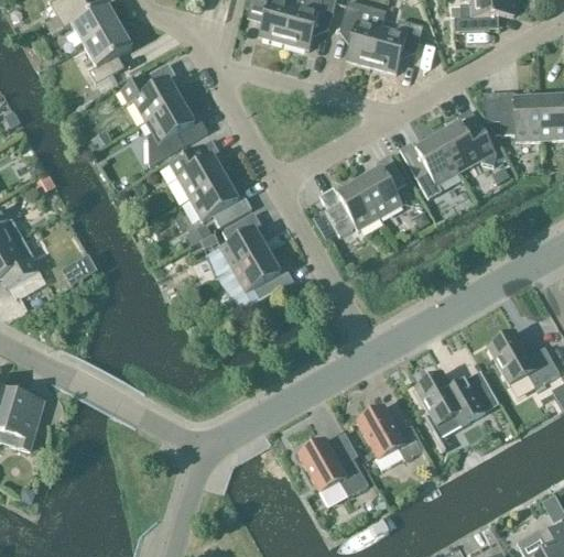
[(53,0),(50,2),(56,14),(80,1),(79,0),(53,0)]
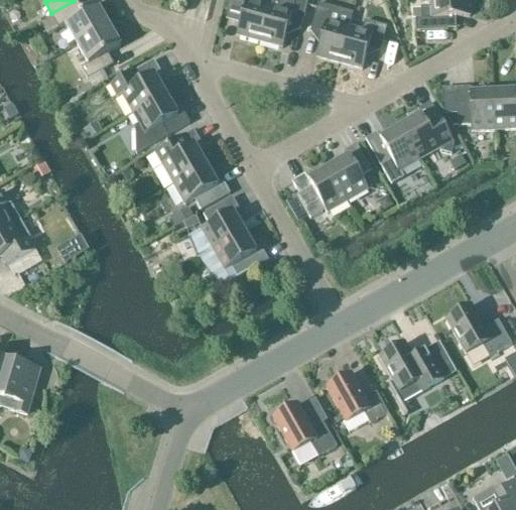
[(242,10),(237,32),(259,38),(269,2),(260,0),(231,0),(229,7),(242,10)]
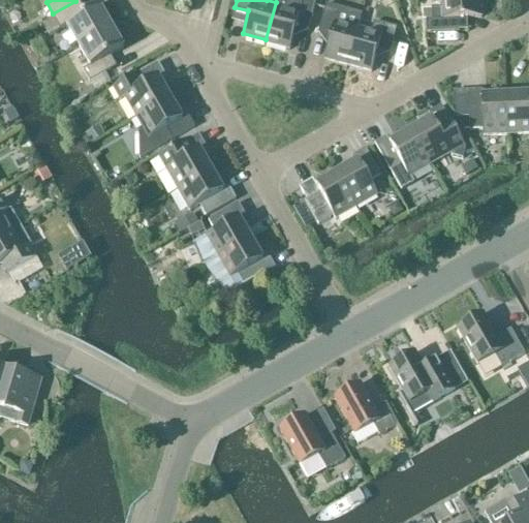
[(289,45),(296,23),(308,26),(315,0),(277,0),(276,2),(266,39),(289,45)]
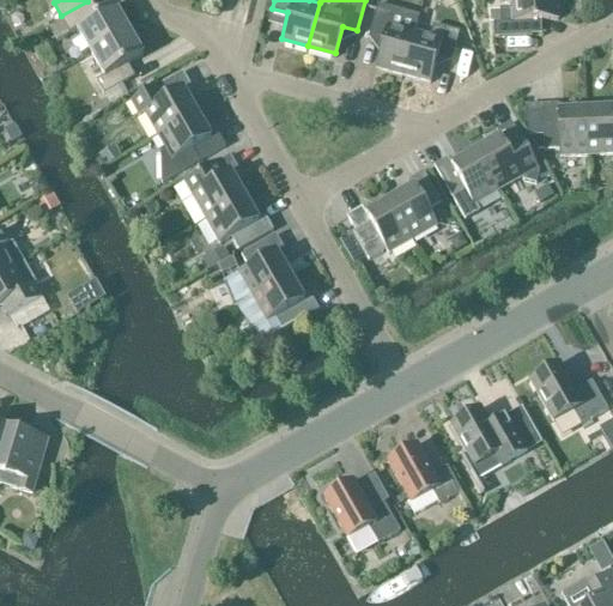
[(493,19),(493,34),(540,31),(540,16),(558,16),(557,0),(513,0),(513,5),(489,6),(490,19),(493,19)]
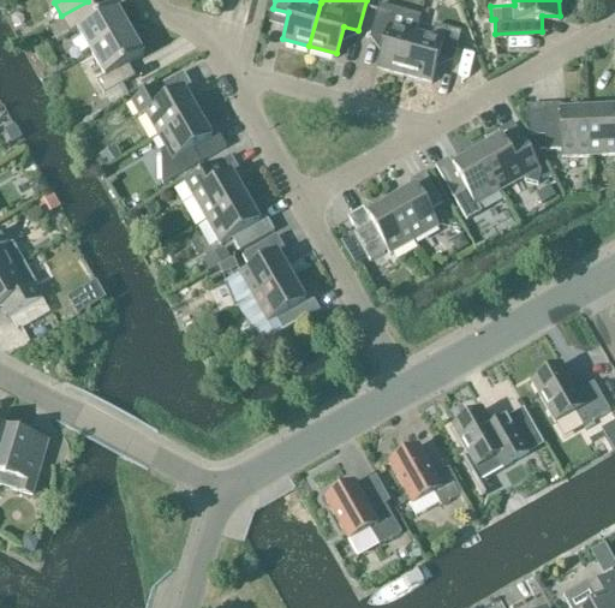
[(95,13),(88,1),(61,16),(70,30),(78,25),(91,48),(130,27),(115,1),(95,13)]
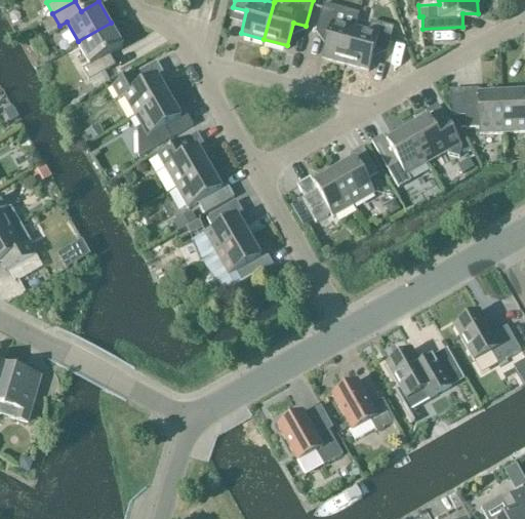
[(328,32),(322,54),(346,61),(355,24),(342,21),(345,10),(322,4),(316,29),(328,32)]
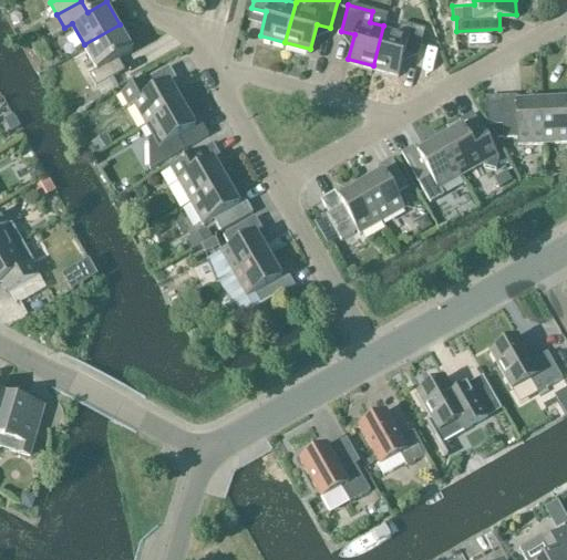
[(398,30),(383,26),(373,65),(399,72),(404,49),(418,52),(425,26),(401,19),(398,30)]
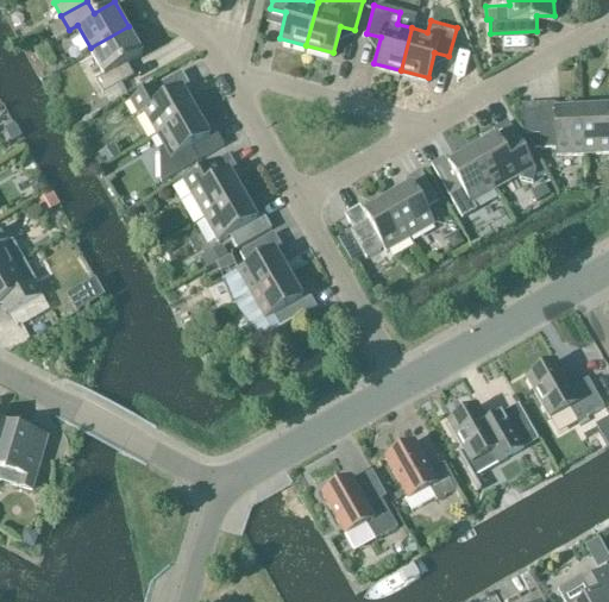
[(142,51),(129,26),(90,48),(104,71),(95,76),(104,89),(130,75),(123,62),(142,51)]
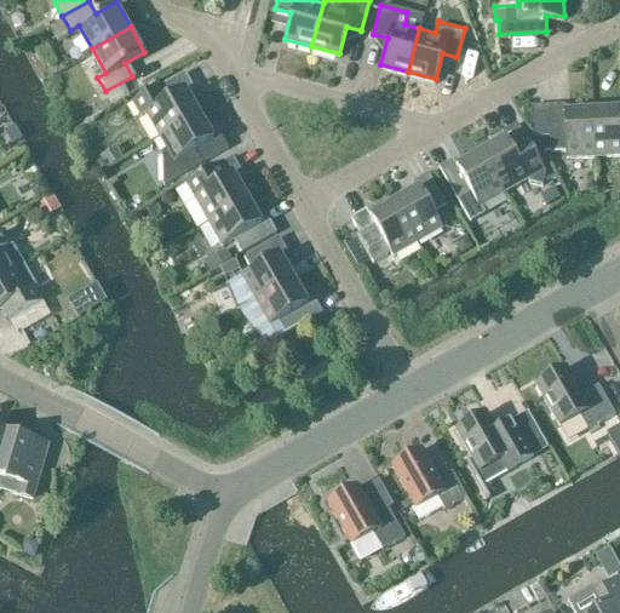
[(185,68),(159,84),(132,98),(141,113),(147,109),(160,133),(199,110),(185,86),(193,81),(185,68)]
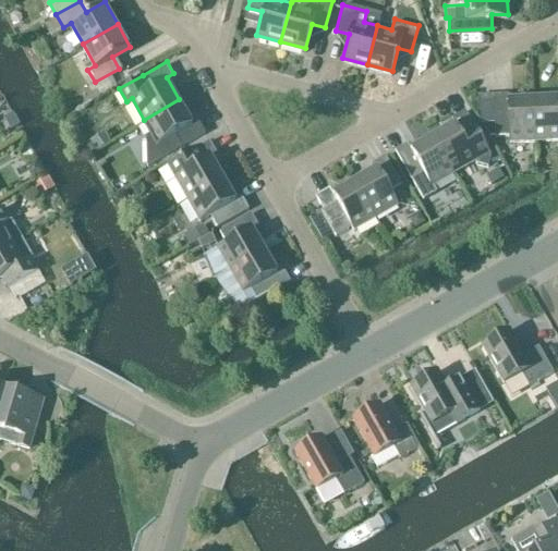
[(509,132),(509,138),(535,137),(533,97),(508,98),(508,89),(493,90),(495,133),(509,132)]
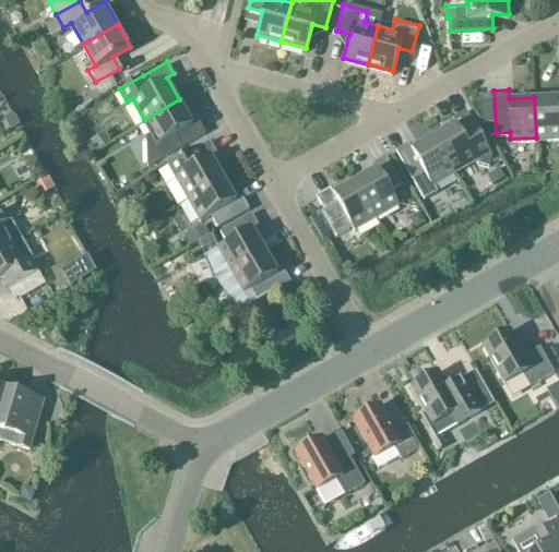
[(558,95),(534,97),(536,138),(558,136),(558,95)]
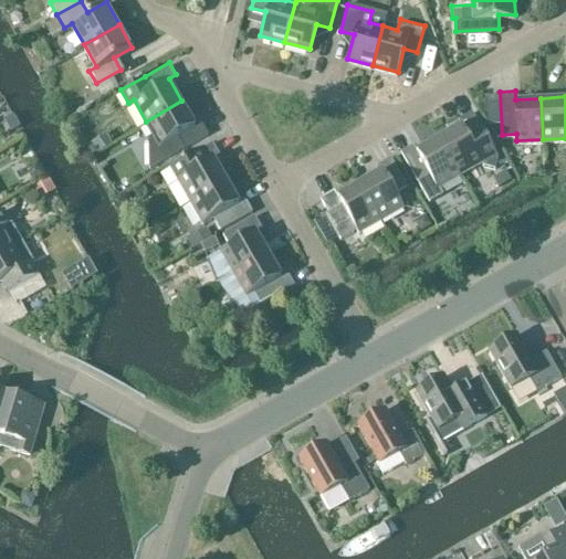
[(195,123),(181,101),(146,122),(153,133),(149,135),(149,165),(209,132),(201,119),(195,123)]
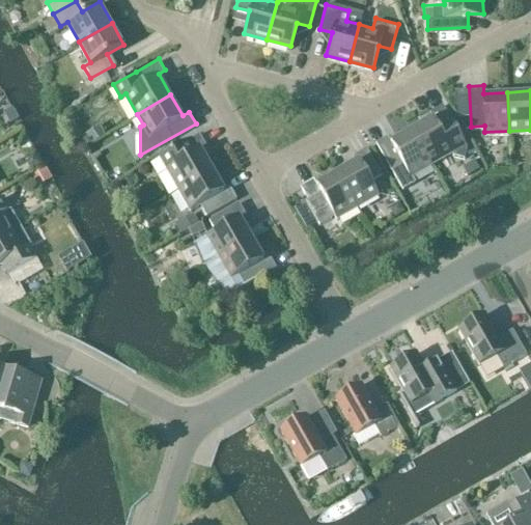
[(465,156),(468,145),(443,102),(429,109),(434,116),(412,128),(431,162),(452,149),(453,153),(465,156)]
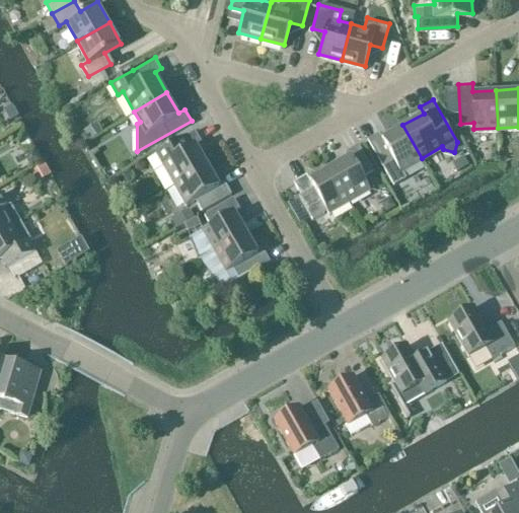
[(422,158),(402,125),(382,137),(379,130),(367,137),(393,181),(404,175),(401,169),(422,158)]
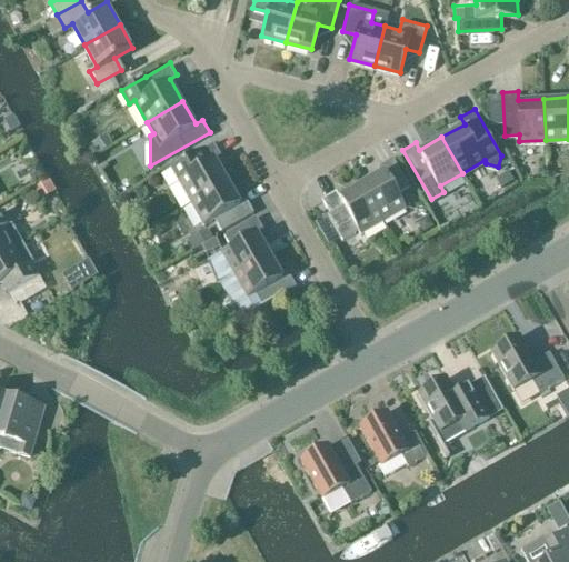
[(221,152),(215,140),(171,164),(191,199),(208,190),(227,179),(215,157),(221,152)]
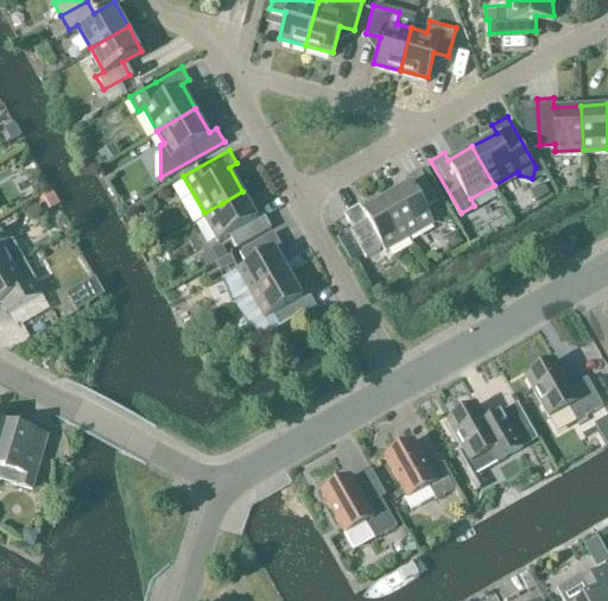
[(410,233),(434,220),(425,204),(437,197),(420,166),(407,174),(411,181),(387,195),(410,233)]
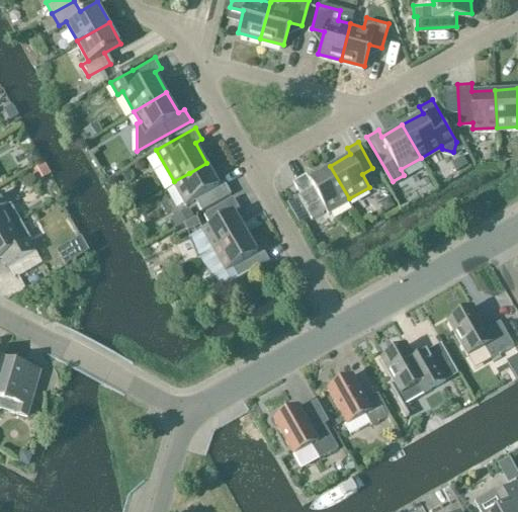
[(206,163),(189,173),(174,181),(186,202),(195,196),(201,207),(231,191),(225,179),(219,183),(206,163)]
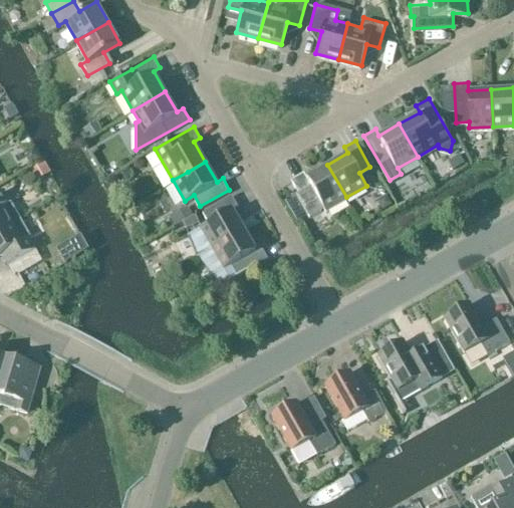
[(310,217),(346,197),(331,172),(327,165),(307,176),(303,170),(290,178),(298,191),(296,192),(310,217)]
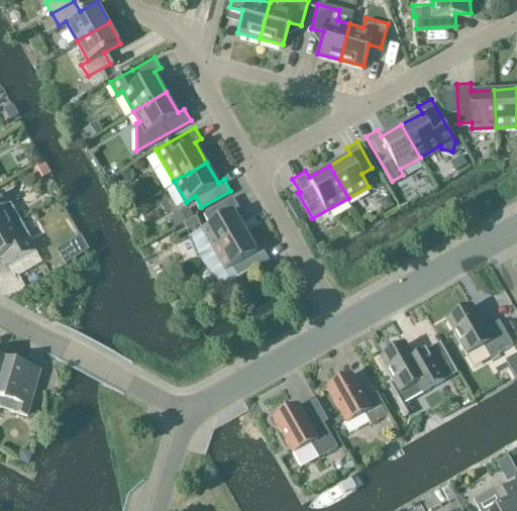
[(127,167),(117,173),(123,182),(133,177),(127,167)]
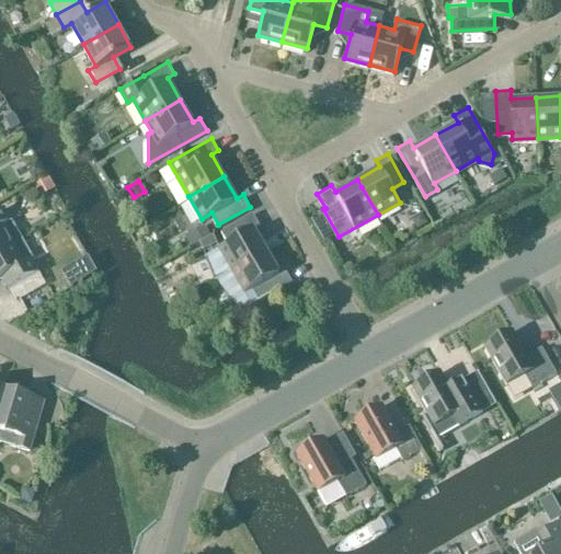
[(0,247),(22,235),(4,204),(0,206),(0,247)]
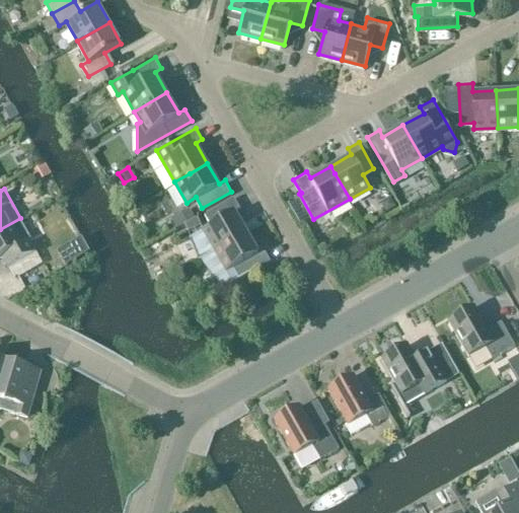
[(385,196),(383,203),(386,208),(396,203),(391,193),(385,196)]
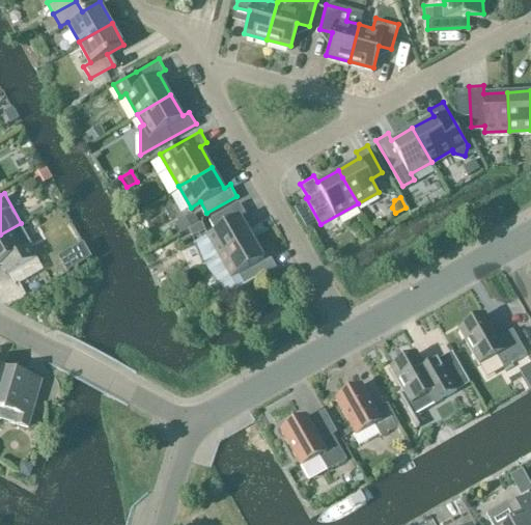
[(203,264),(251,236),(240,215),(246,211),(240,199),(210,217),(216,228),(195,240),(203,264)]
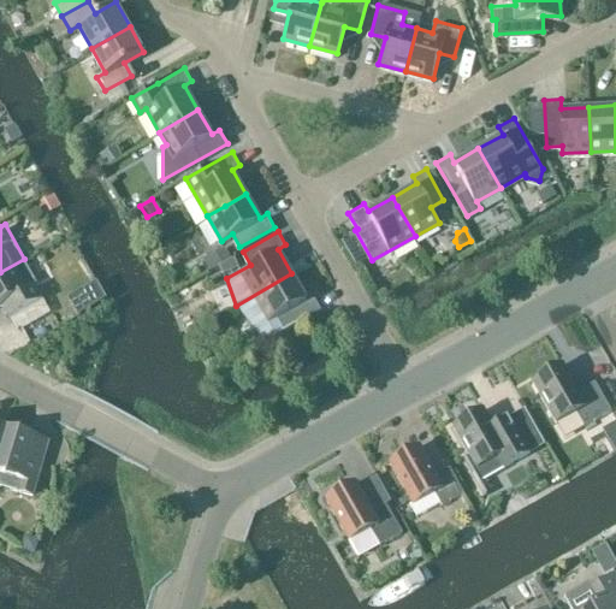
[(224,244),(211,252),(217,264),(231,255),(224,244)]
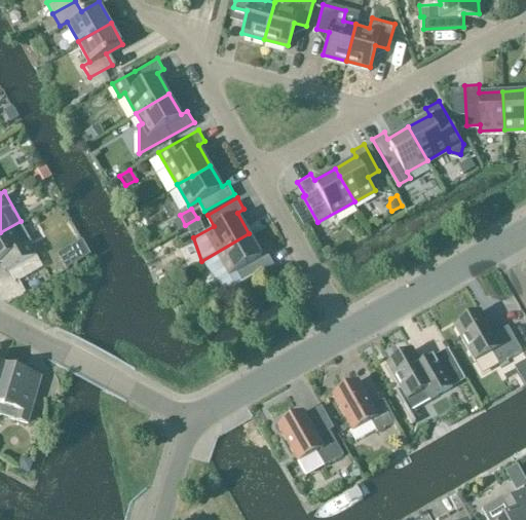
[(21,221),(0,232),(0,258),(2,257),(8,268),(36,252),(31,243),(33,242),(21,221)]
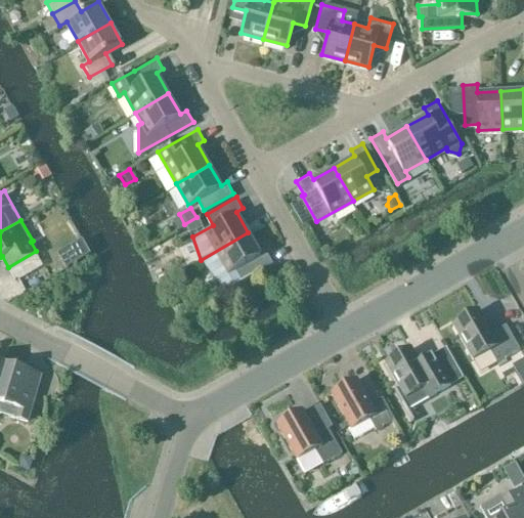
[(260,254),(248,232),(201,260),(224,289),(273,261),(266,250),(260,254)]
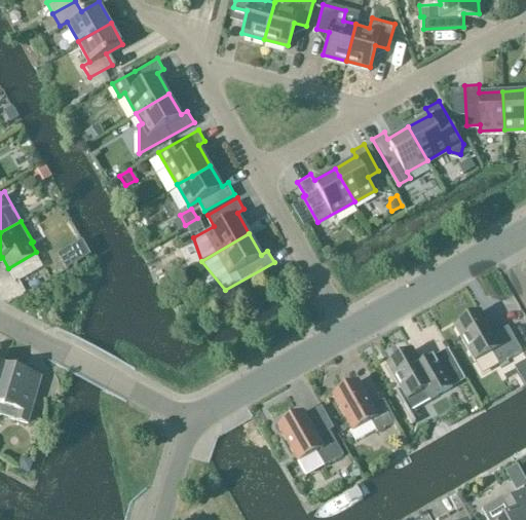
[(480,308),(454,323),(475,358),(491,348),(499,361),(522,348),(508,323),(493,331),(480,308)]
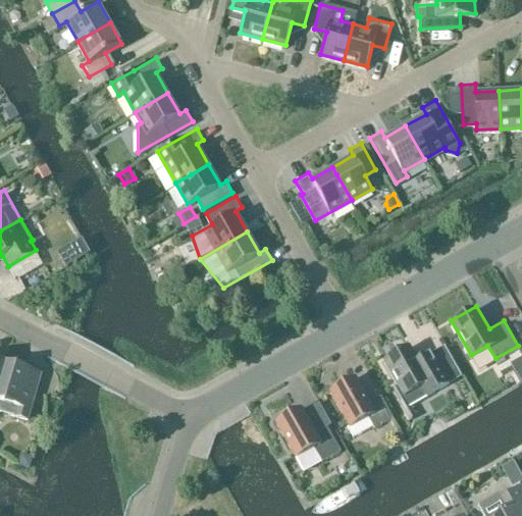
[(449,380),(436,359),(422,367),(409,344),(383,359),(404,394),(400,396),(405,405),(449,380)]
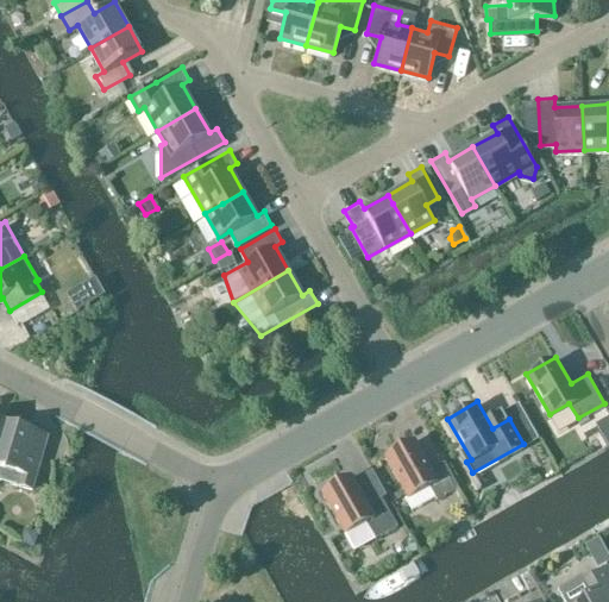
[(608,413),(596,421),(608,444),(608,443),(608,413)]
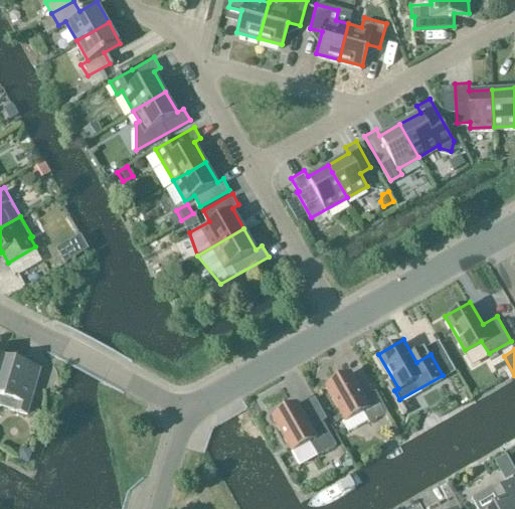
[(0,375),(0,402),(13,407),(27,411),(40,366),(6,356),(0,375)]
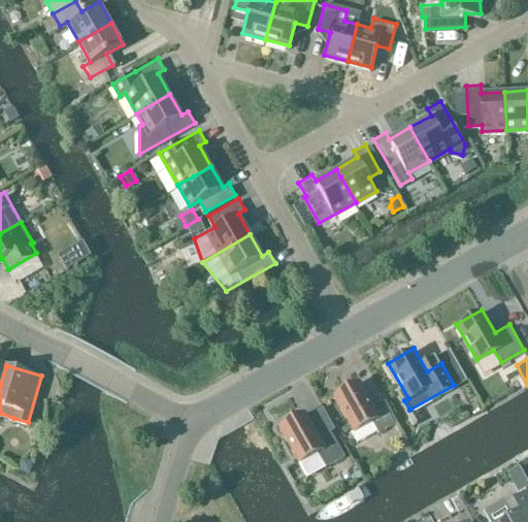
[(378,430),(397,419),(386,398),(373,404),(360,379),(334,394),(354,429),(371,419),(378,430)]
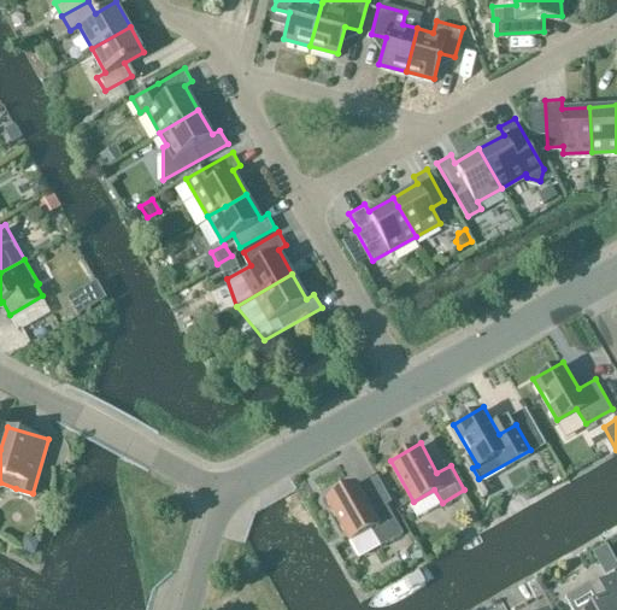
[(380,543),(403,531),(387,500),(372,509),(357,479),(327,497),(350,538),(370,526),(380,543)]
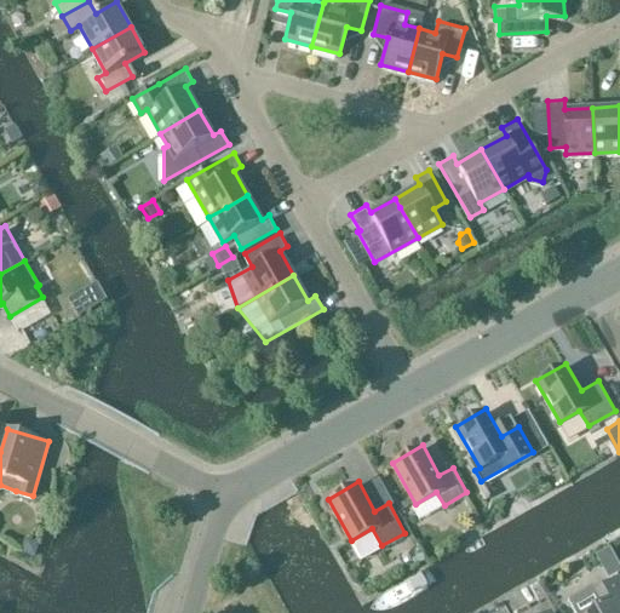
[(619,612),(619,573),(596,588),(603,601),(581,612),(619,612)]
